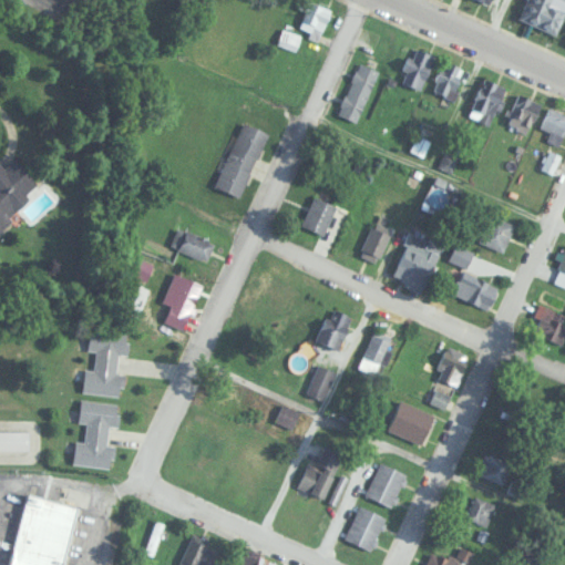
[(558,36),(564,17),(564,0),(527,0),(521,22),(558,36)]
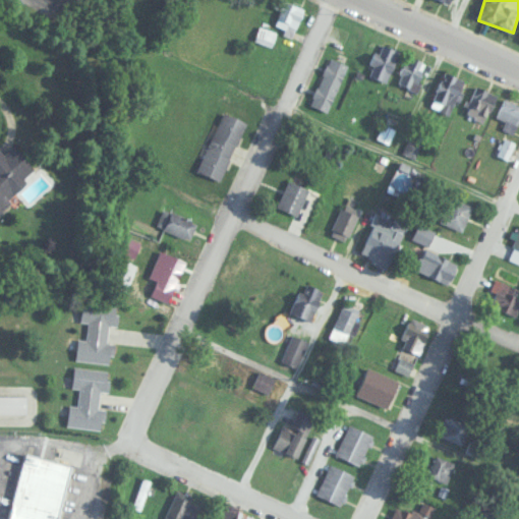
[(276,30),(293,37),(302,16),(290,11),(285,21),(280,19),(276,30)]
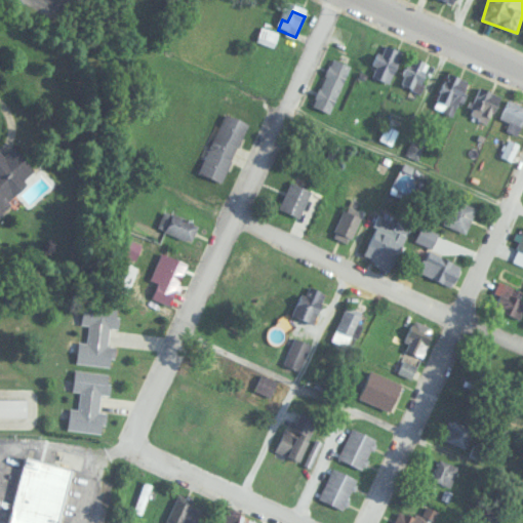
[(257,42),(274,48),(279,35),(263,29),(257,42)]
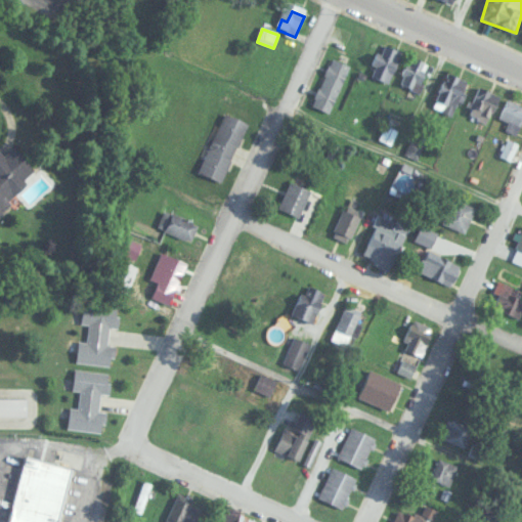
[(403,52),(383,44),(370,76),(391,84),(403,52)]
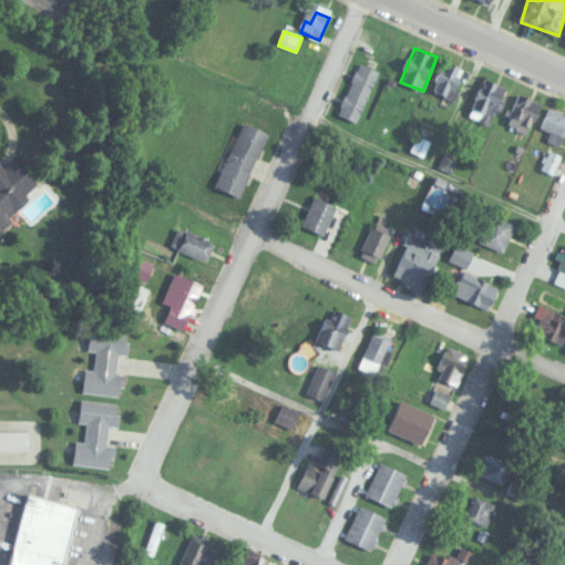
[(433,94),(459,102),(469,70),(444,62),(433,94)]
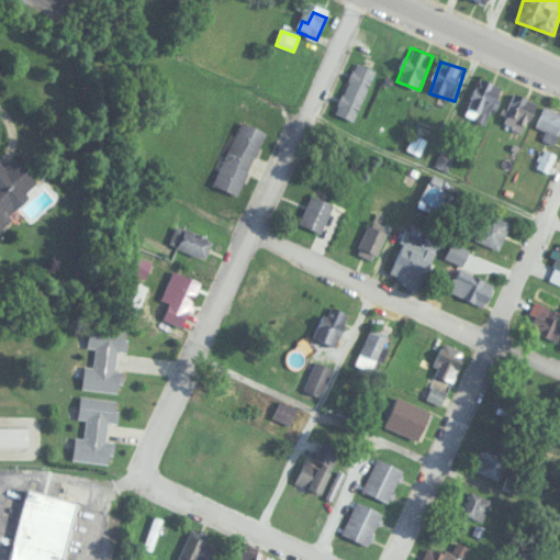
[(336,114),(355,122),(376,70),(357,63),(336,114)]
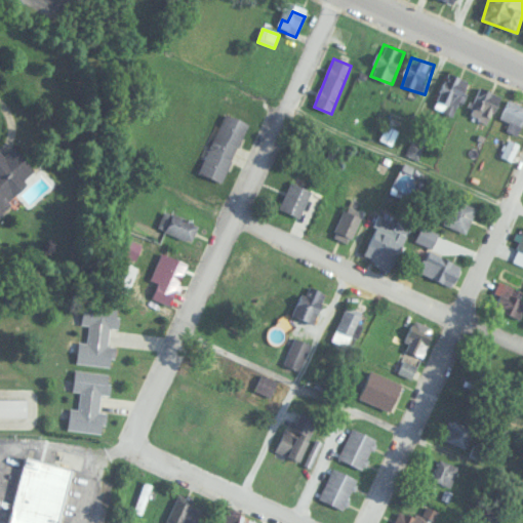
[(470,82),(448,74),(434,110),(455,118),(470,82)]
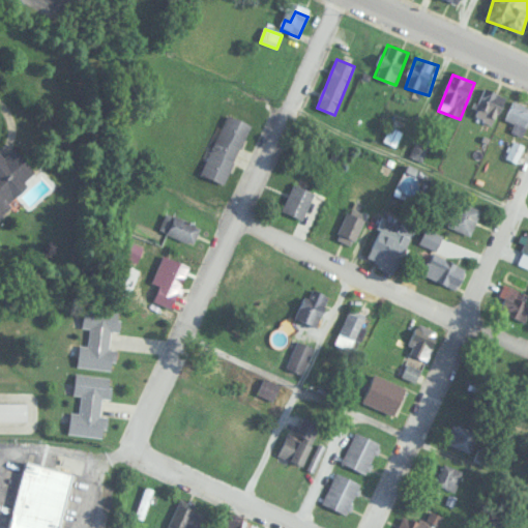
[(484,89),(504,96),(494,124),(473,116),(484,89)]
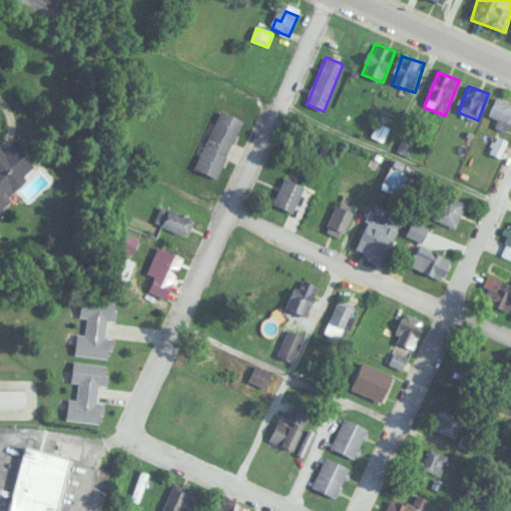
[(489,117),(510,126),(510,102),(496,97),(489,117)]
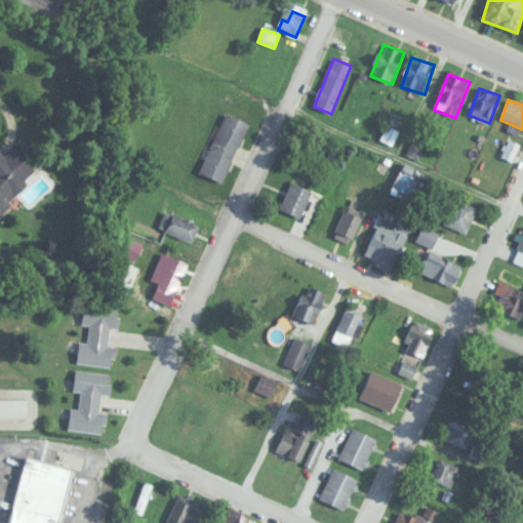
[(200,174),(225,184),(248,123),(224,114),(200,174)]
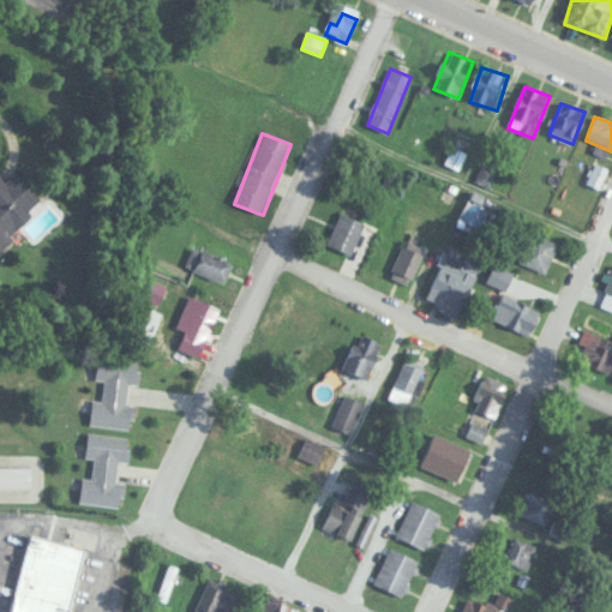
[(475,181),(489,189),(496,172),(483,166),(475,181)]
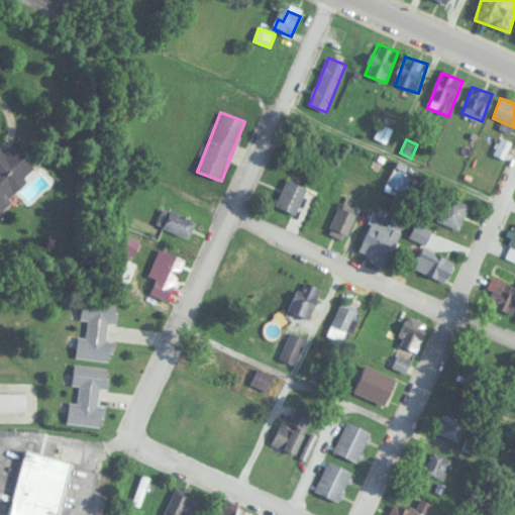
[(0,207),(30,185),(24,178),(35,169),(17,144),(4,155),(0,148),(0,207)]
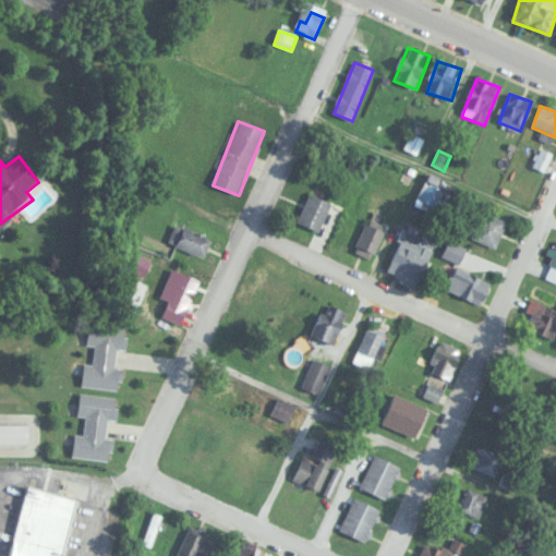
[(540,169),(545,160),(541,157),(535,166),(540,169)]
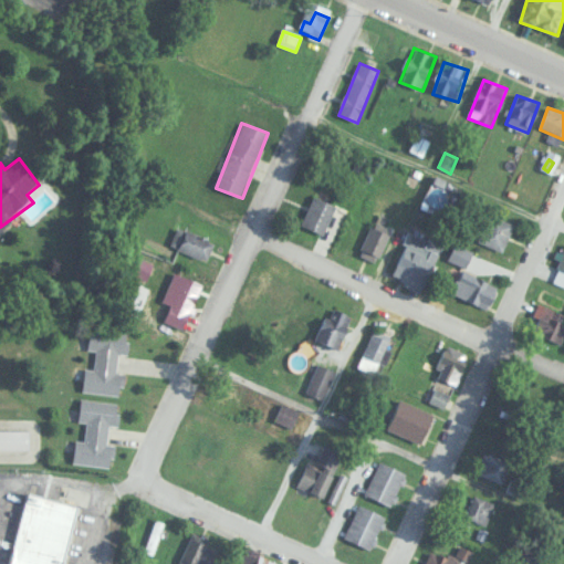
[(302,227),(324,236),(336,206),(314,197),(302,227)]
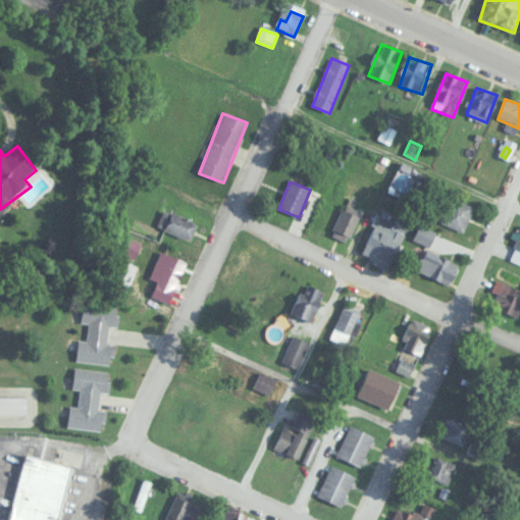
[(474,208),(448,197),(436,222),(463,234),(474,208)]
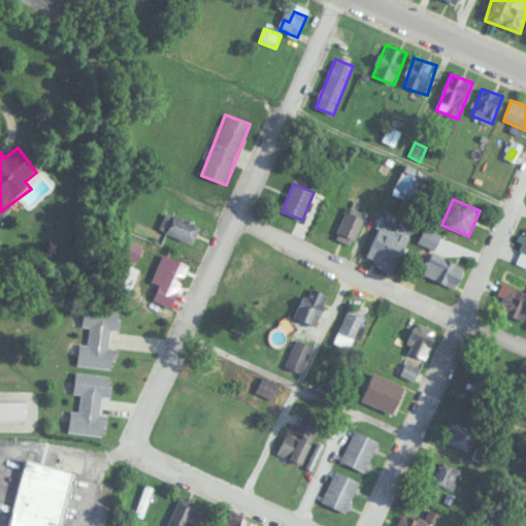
[(347,207),(364,214),(354,245),(336,239),(347,207)]
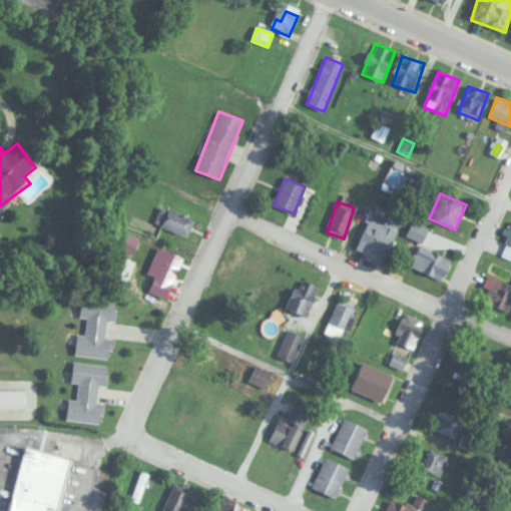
[(154,222),(185,238),(194,222),(163,205),(154,222)]
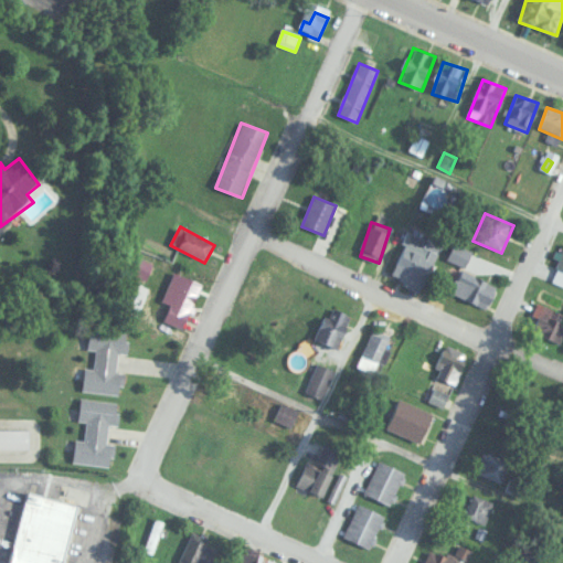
[(441,246),(409,233),(390,279),(423,293),(441,246)]
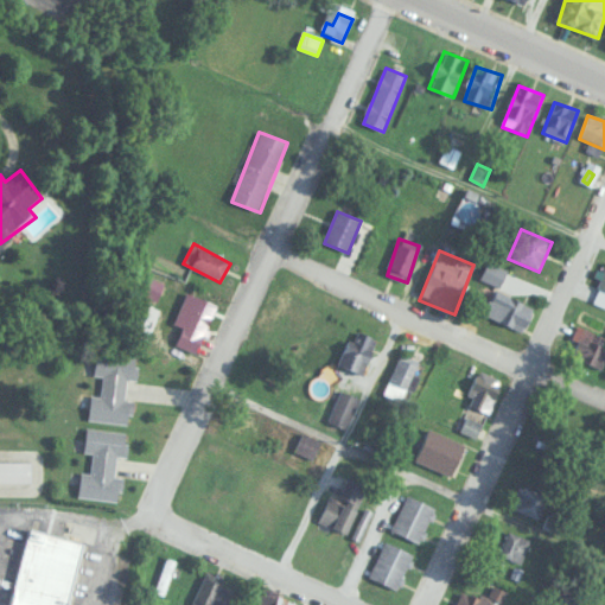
[(500,287),(507,273),(490,266),(483,279),(500,287)]
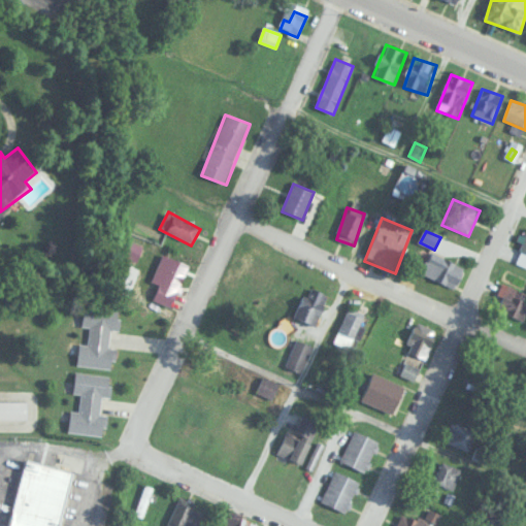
[(466,271),(433,253),(422,273),(455,292),(466,271)]
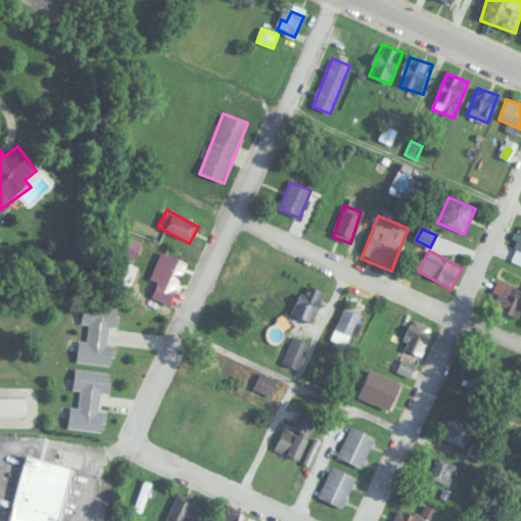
[(150,281),(155,282),(150,298),(173,305),(187,263),(159,253),(150,281)]
